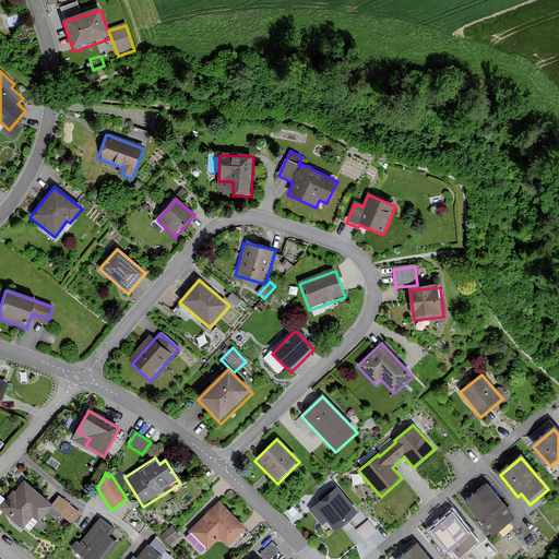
[(52,506),(24,483),(15,494),(13,491),(6,501),(0,496),(0,518),(3,514),(23,531),(33,520),(39,525),(52,509),(70,524),(79,513),(59,497),(52,506)]
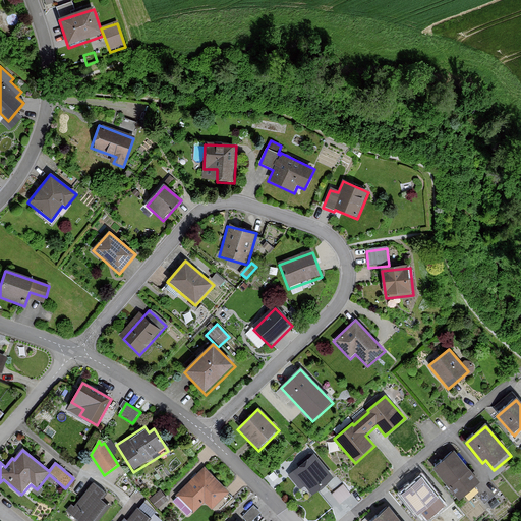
[(335,479),(313,454),(287,476),(300,491),(305,487),(313,497),(335,479)]
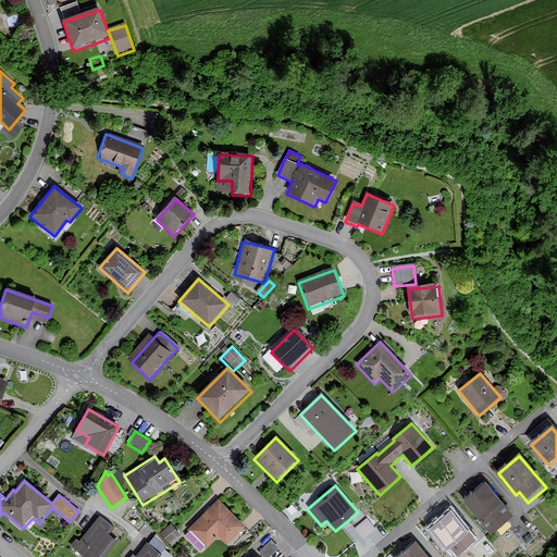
[(516,518),(487,485),(465,505),(493,537),(516,518)]
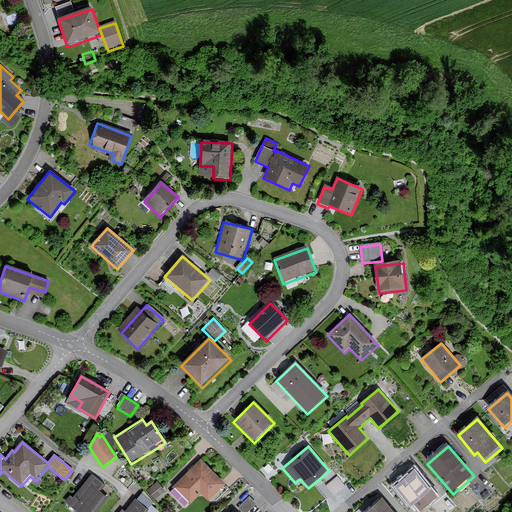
[(226,485),(200,460),(173,488),(174,489),(170,494),(185,508),(189,504),(191,506),(200,496),(208,504),(226,485)]
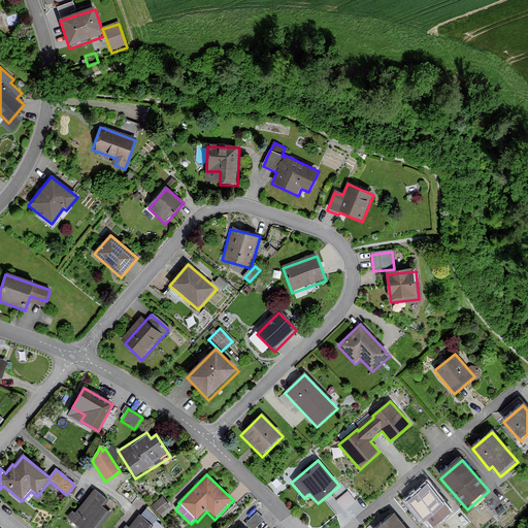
[(444,506),(427,488),(407,505),(425,524),(444,506)]
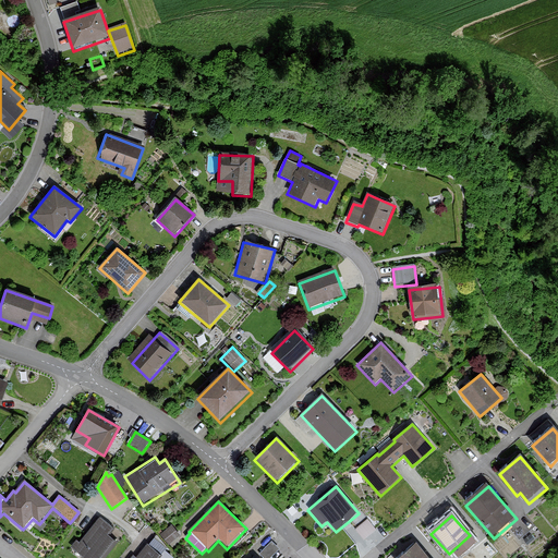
[(76,540),(70,548),(81,557),(100,557),(116,542),(109,536),(113,531),(100,519),(80,543),(76,540)]
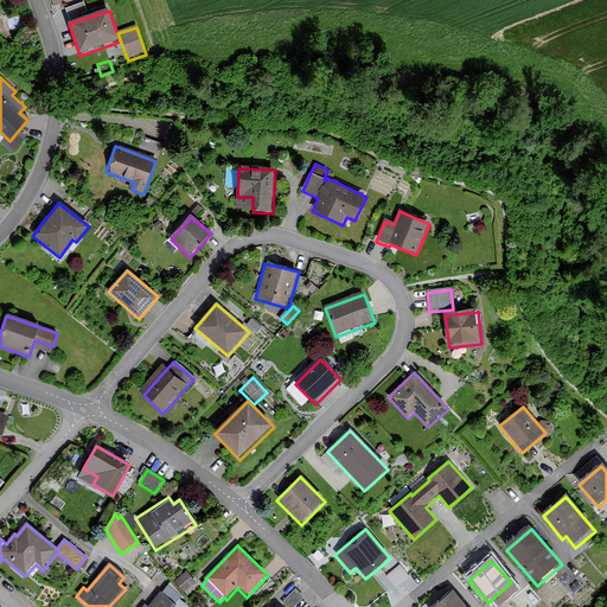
[(409,576),(398,566),(387,576),(397,587),(409,576)]
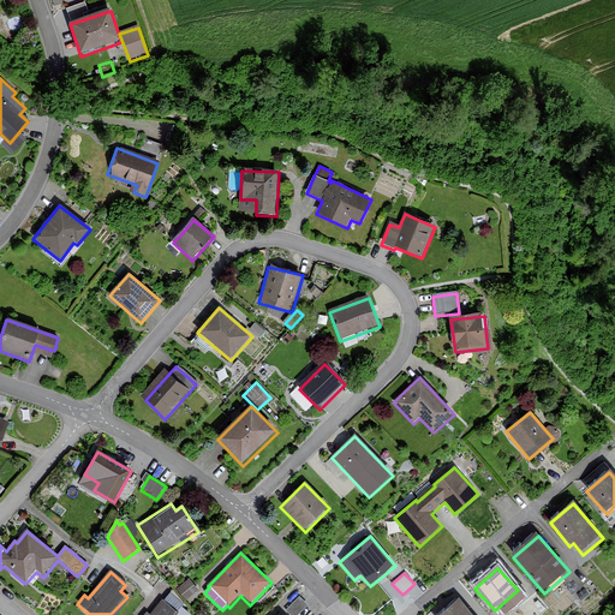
[(177,592),(187,604),(199,593),(190,580),(177,592)]
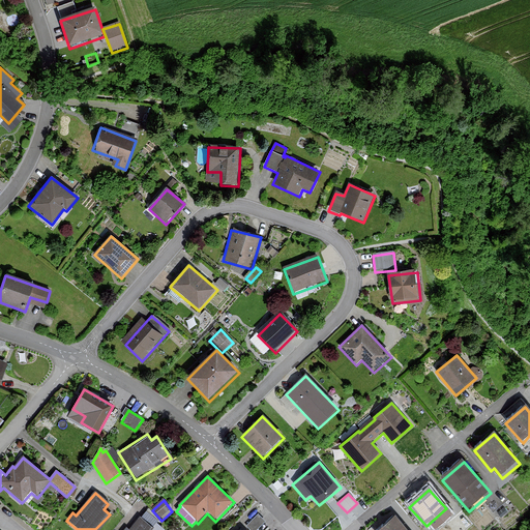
[(131,529),(152,529),(157,524),(146,513),(131,529)]
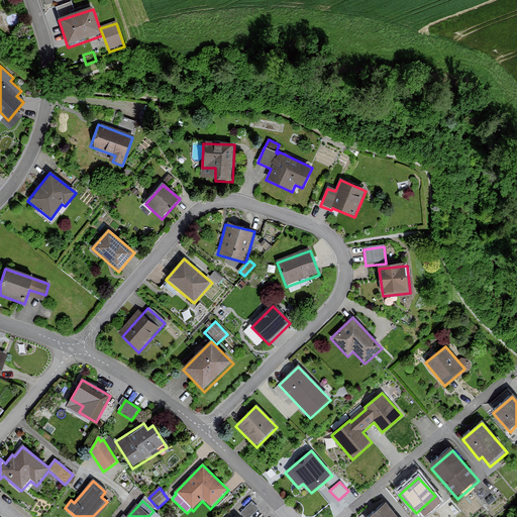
[(249,516),(259,509),(251,503),(241,513),(244,516),(249,516)]
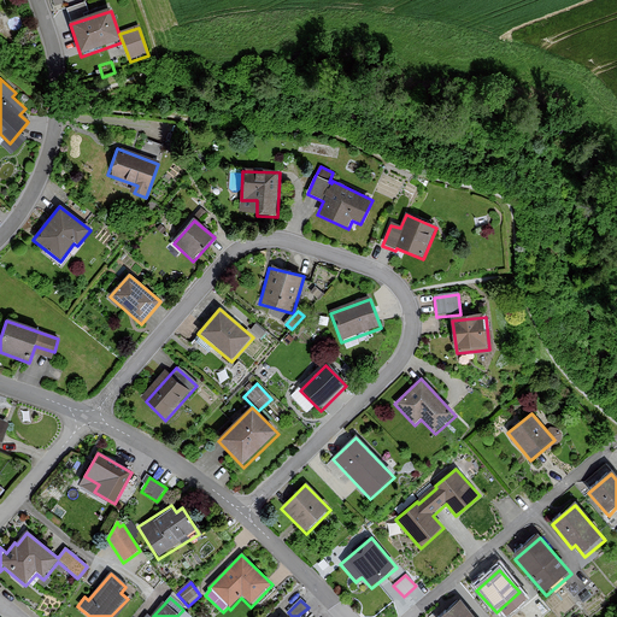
[(470,616),(460,604),(445,616),(470,616)]
